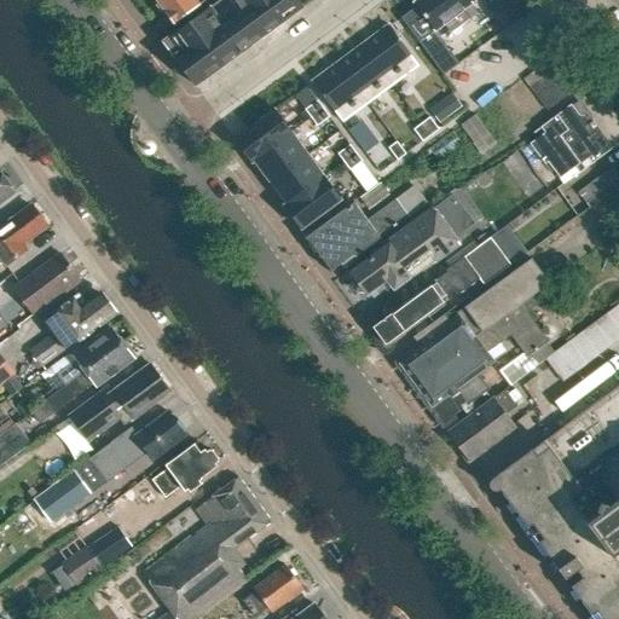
[(156,0),(174,23),(206,0),(156,0)]
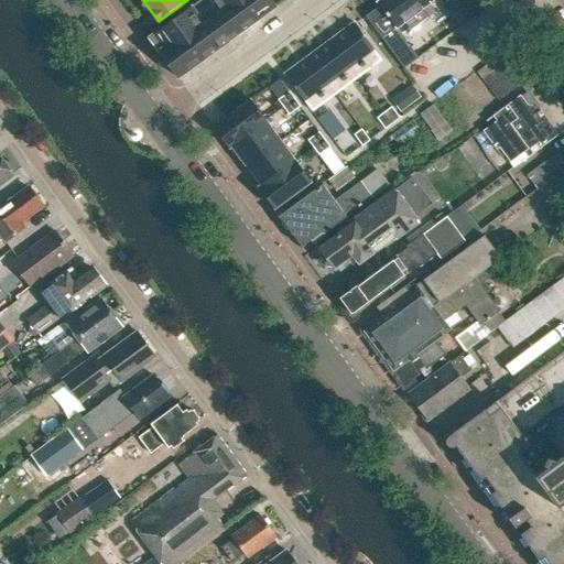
[(277,7),(271,0),(199,0),(149,39),(150,40),(154,36),(163,50),(159,52),(179,78),(220,49),(229,42),(237,36),(237,35),(277,7)]
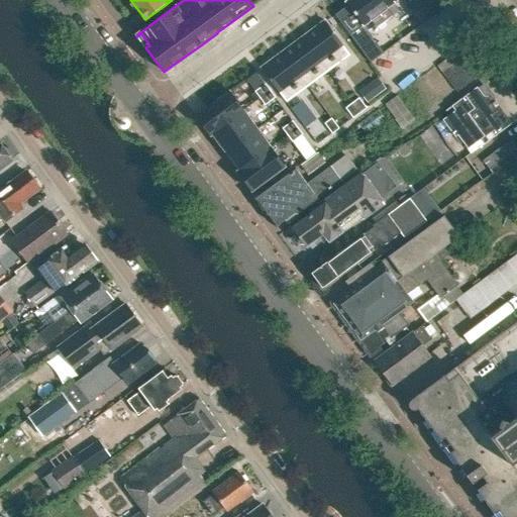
[(392,0),(349,0),(346,3),(348,5),(347,7),(351,13),(354,13),(364,25),(371,20),(377,28),(392,16),(386,8),(394,2),(392,0)]
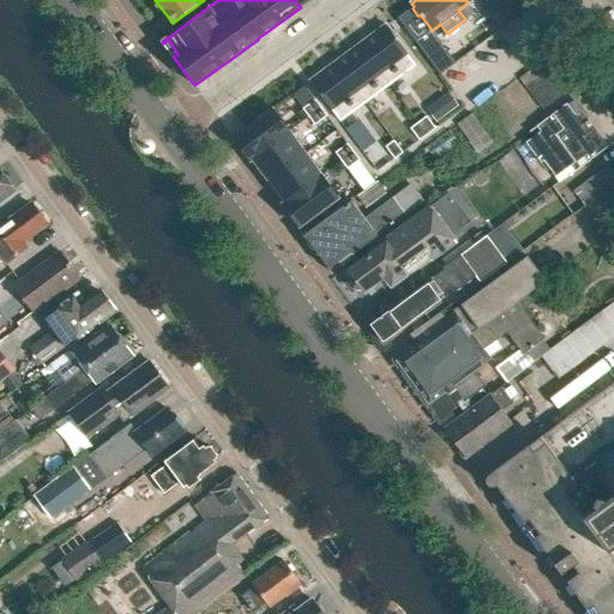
[(533,6),(528,0),(491,0),(483,6),(501,30),(533,6)]
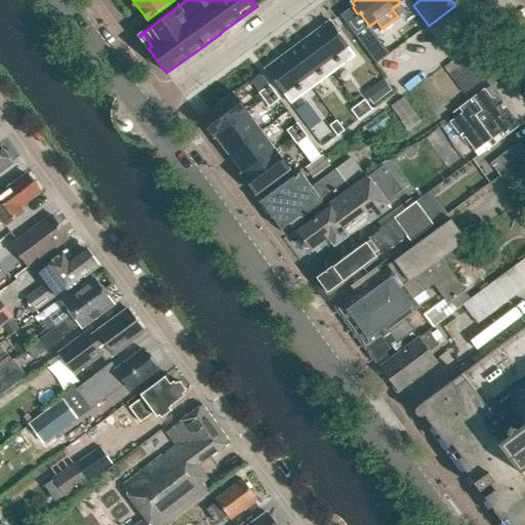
[(328,23),(306,39),(332,74),(354,57),(328,23)]
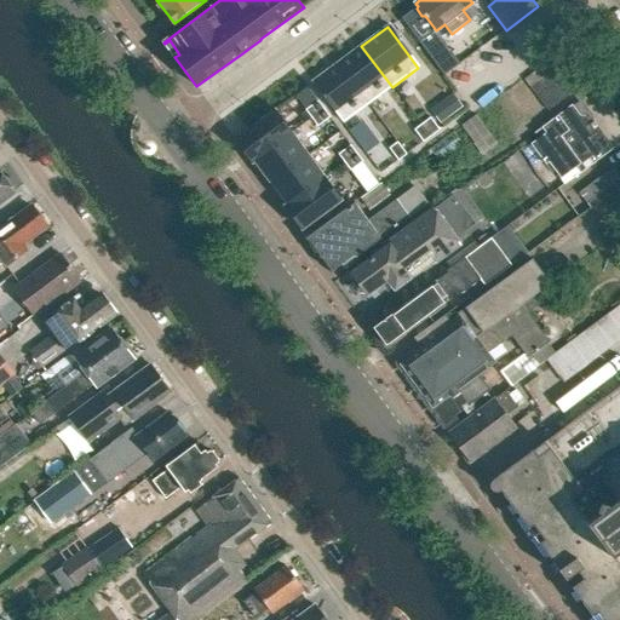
[(442,70),(459,58),(447,42),(431,55),(442,70)]
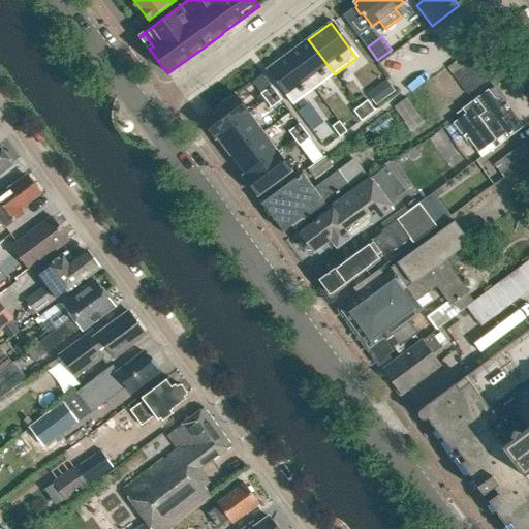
[(308,39),(287,55),(313,90),(335,74),(308,39)]
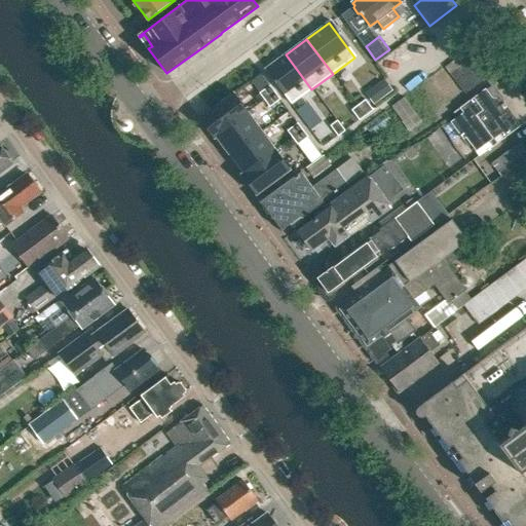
[(464,95),(485,80),(471,61),(477,55),(472,48),(445,68),(464,95)]
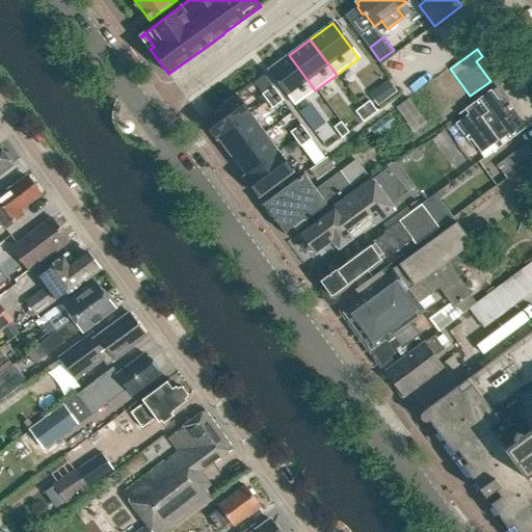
[(289,55),(267,72),(293,107),(315,90),(289,55)]
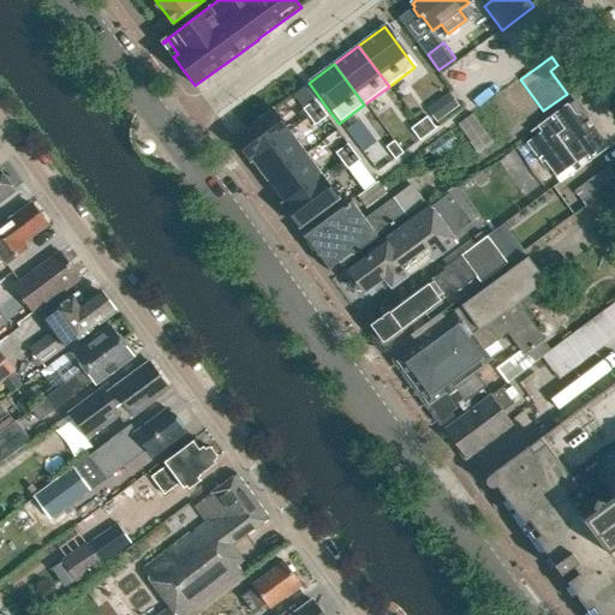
[(312,100),(303,106),(311,117),(320,109),(312,100)]
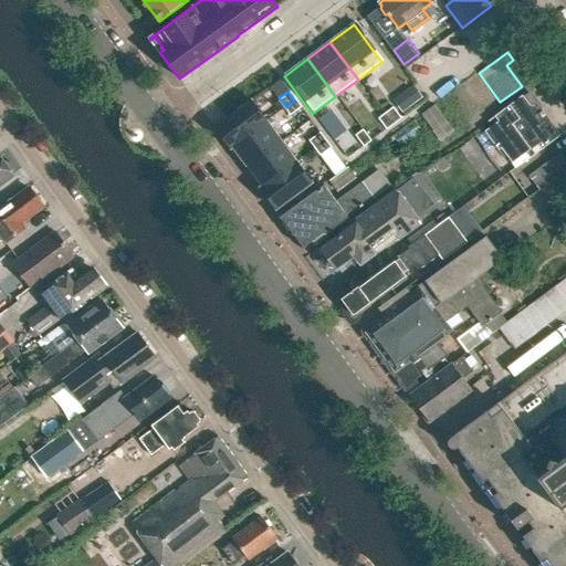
[(498,122),(484,132),(499,150),(501,148),(512,164),(520,158),(523,163),(538,152),(534,146),(543,139),(547,145),(561,136),(542,111),(536,107),(536,106),(530,106),(522,96),(488,122),(489,123),(495,117),(498,122)]
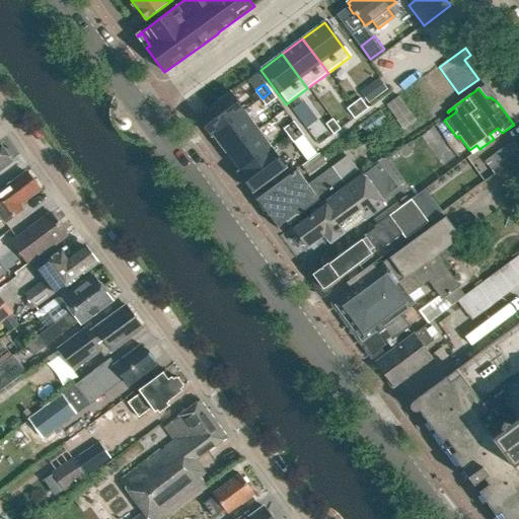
[(270,92),(263,98),(269,106),(276,101),(270,92)]
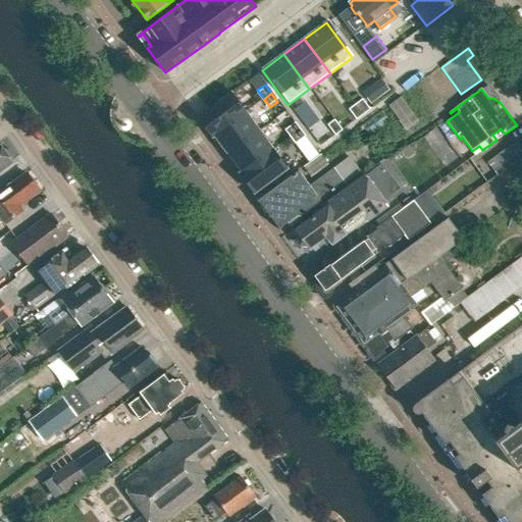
[(229,94),(197,118),(211,138),(244,113),(229,94)]
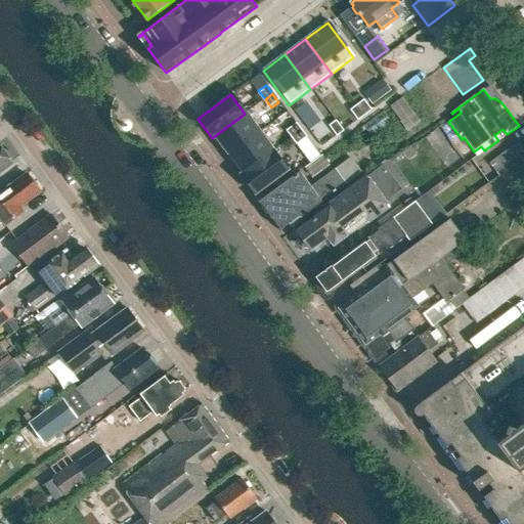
[(402,96),(389,106),(406,129),(419,119),(402,96)]
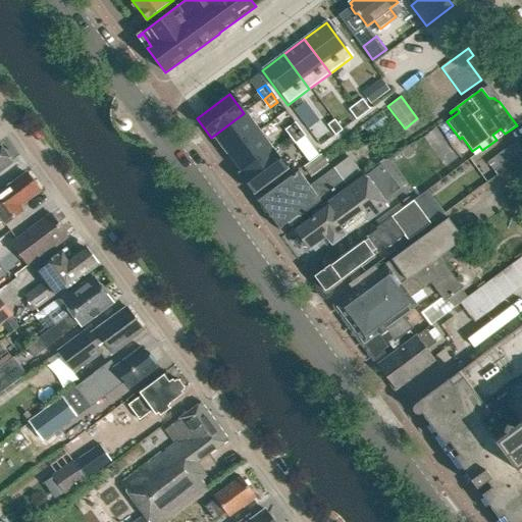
[(365,102),(356,108),(362,115),(370,109),(365,102)]
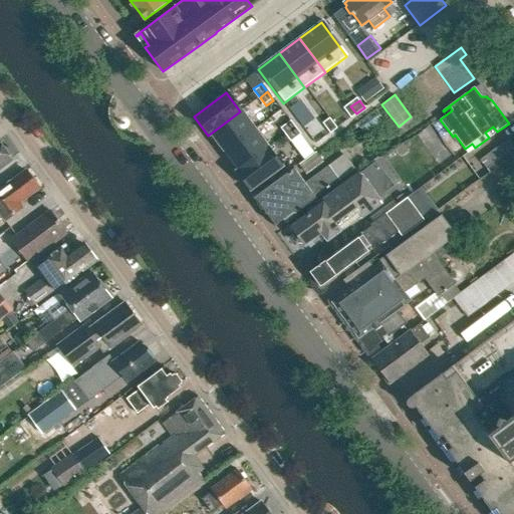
[(350,106),(342,113),(347,120),(356,113),(350,106)]
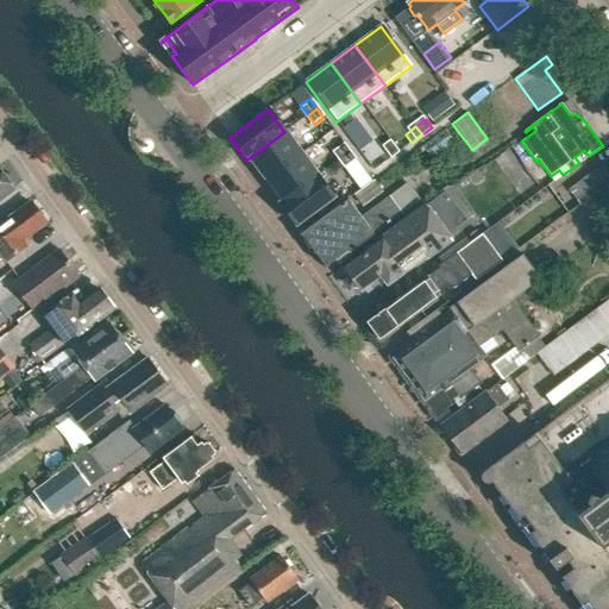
[(284,132),(246,161),(246,162),(249,161),(264,181),(301,154),(284,132)]
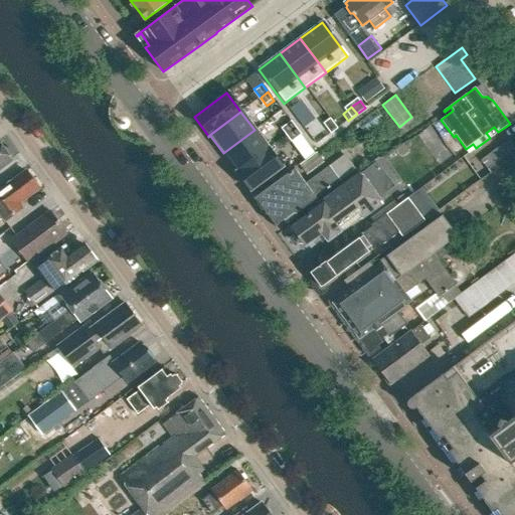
[(364,134),(383,121),(377,112),(358,125),(364,134)]
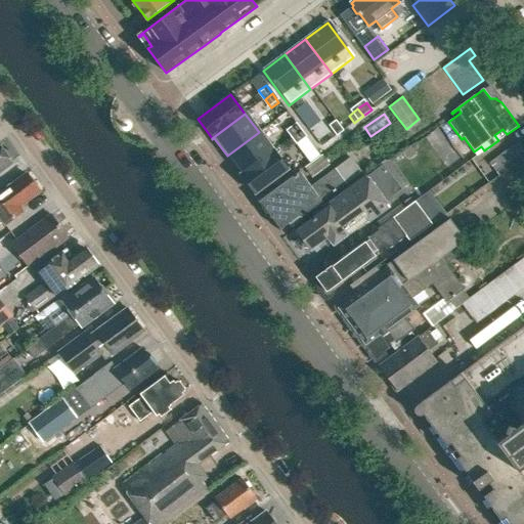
[(294,122),(287,128),(293,136),(300,131),(294,122)]
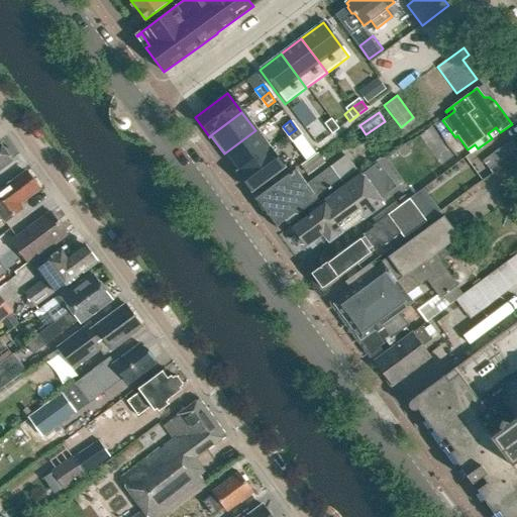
[(332,123),(323,129),(328,136),(337,130),(332,123)]
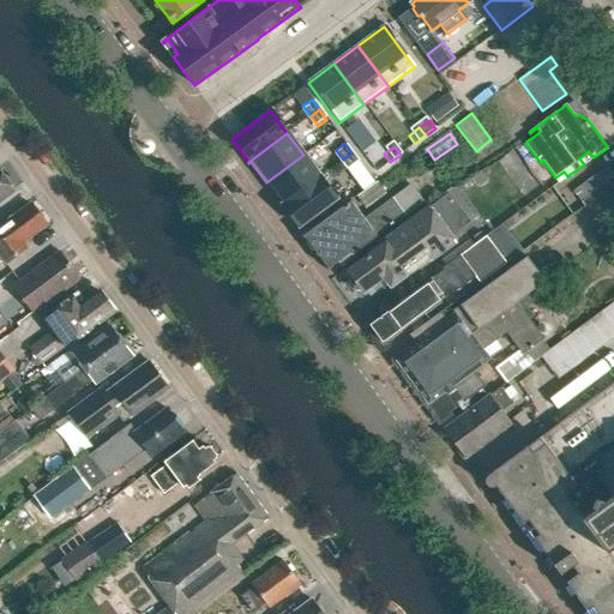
[(351,154),(343,160),(350,170),(359,163),(351,154)]
